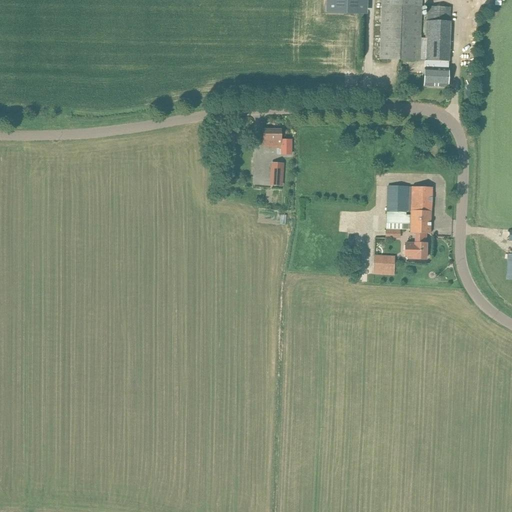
[(324,0),(324,14),(366,15),(366,0),(324,0)]
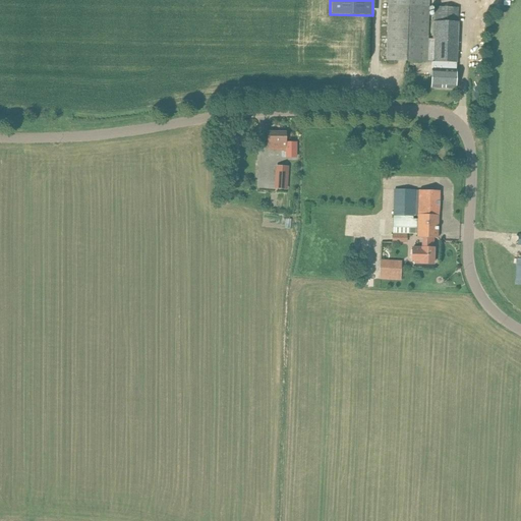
[(433,41),(429,41),(428,41),(429,0),(388,0),(387,60),(436,62),(435,70),(431,70),(431,88),(456,89),(456,78),(459,9),(438,8),(437,23),(435,23),(433,41)]
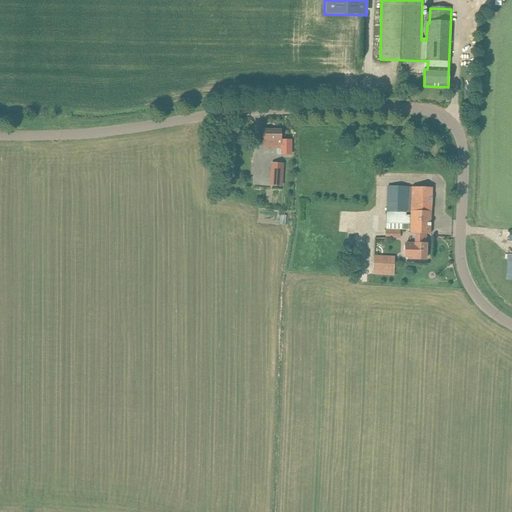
[(263,130),(263,140),(263,148),(271,148),(271,149),(277,149),(281,149),(281,155),(292,155),(292,140),(281,140),(281,130),(263,130)]
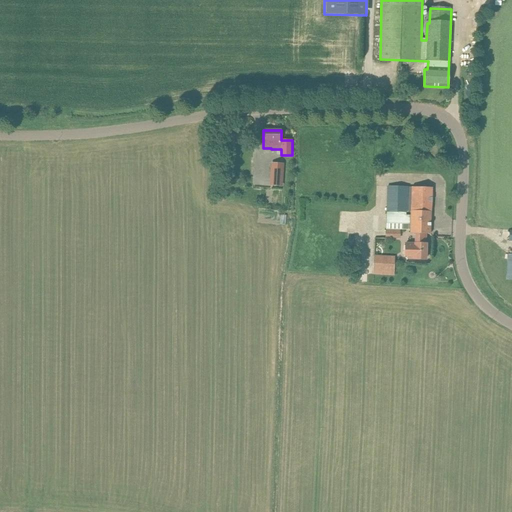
[(270,185),(281,185),(283,165),(272,164),(270,185)]
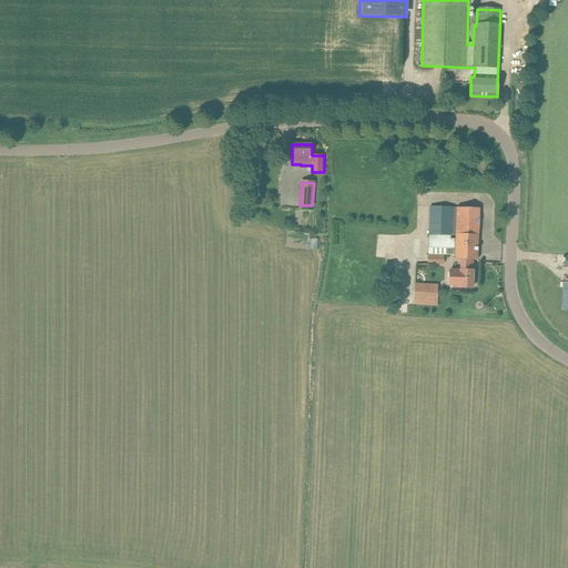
[(453,234),(453,208),(429,206),(427,255),(427,265),(435,265),(435,264),(444,264),(444,255),(452,255),(452,239),(450,239),(450,234),(453,234)]
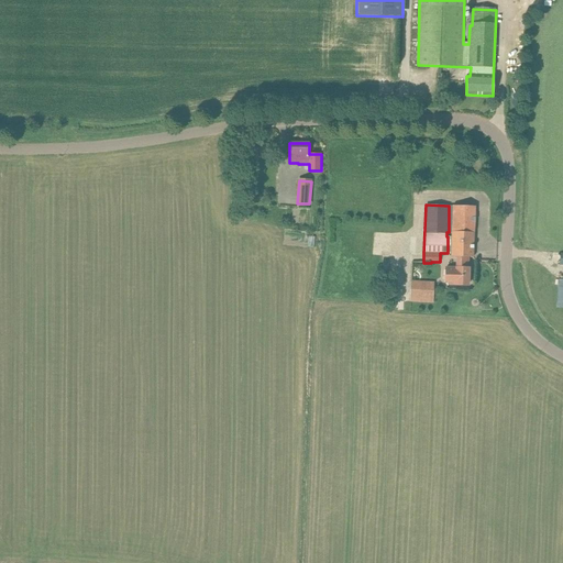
[(444,267),(443,283),(450,283),(450,285),(467,286),(468,268),(467,268),(468,257),(473,257),(475,207),(453,206),(452,257),(456,257),(456,267),(444,267)]
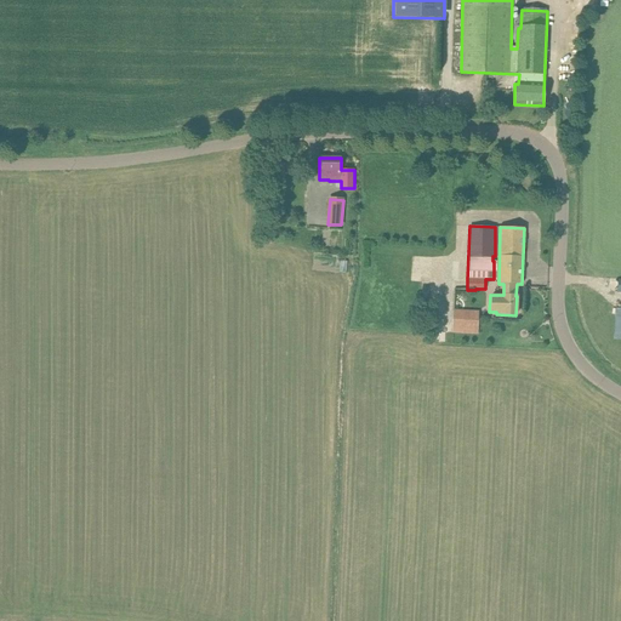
[(454,291),(453,332),(477,334),(478,312),(462,312),(462,292),(454,291)]
